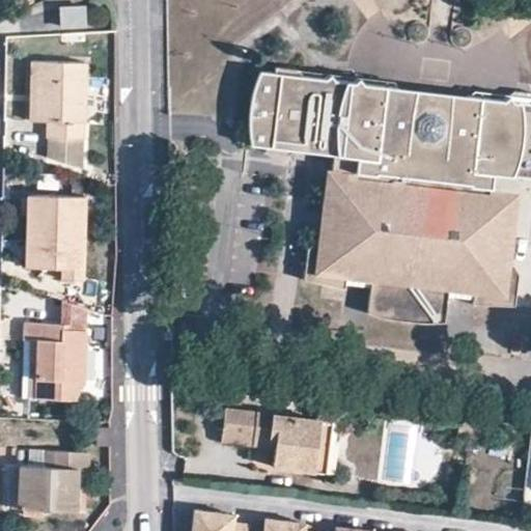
[(61,26),(84,24),(83,6),(60,7),(61,26)]
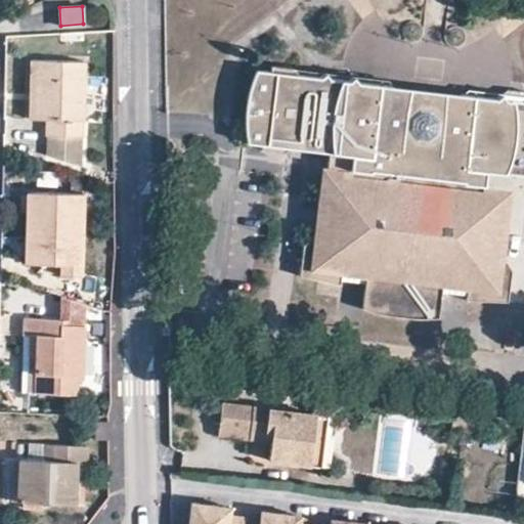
[(29,119),(36,118),(38,61),(31,60),(29,119)]
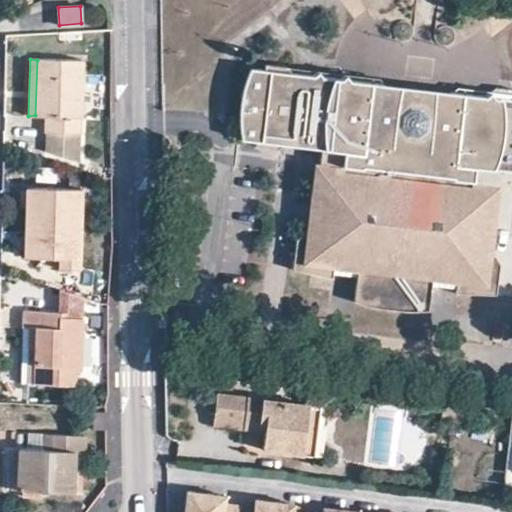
[(37,60),(35,115),(46,116),(45,132),(80,133),(82,60),(37,59),(37,60)]
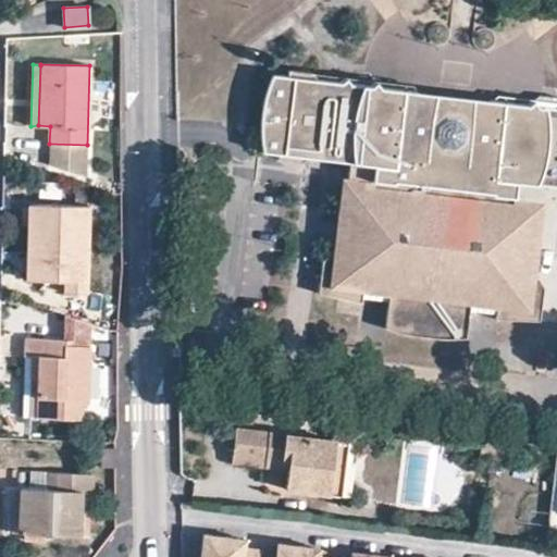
[(514,185),(533,187),(556,189),(556,107),(548,107),(543,101),(540,106),(492,98),(487,102),(482,107),(473,106),(457,104),(457,103),(452,103),(432,101),(425,95),(422,91),(383,87),(380,82),(376,85),(357,83),(353,78),(348,83),(325,79),(321,73),(299,71),(298,76),(282,74),(276,87),(271,99),(267,112),(267,115),(264,122),(263,131),(262,140),(262,149),(263,157),(297,162),(298,168),(320,170),(326,164),(370,170),(361,251),(342,267),(338,299),(380,305),(382,286),(408,289),(404,327),(428,335),(447,339),(484,337),(489,299),(516,302),(514,319),(556,323),(556,318),(556,282),(545,270),(547,248),(552,244),(548,239),(552,210),(530,208),(511,206),(514,185)]
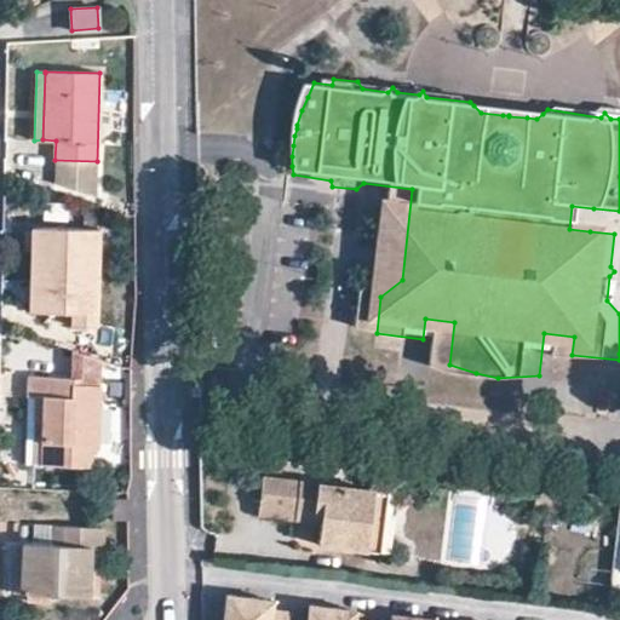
[(509,115),(509,109),(506,109),(504,108),(492,107),(477,105),(474,105),(481,113),(503,115),(509,115)]
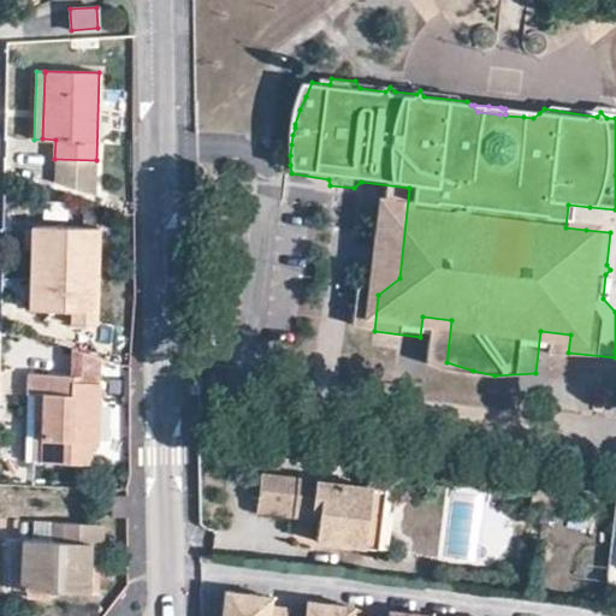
[(505,108),(505,114),(505,116),(523,117),(533,118),(539,113),(531,112),(505,108)]
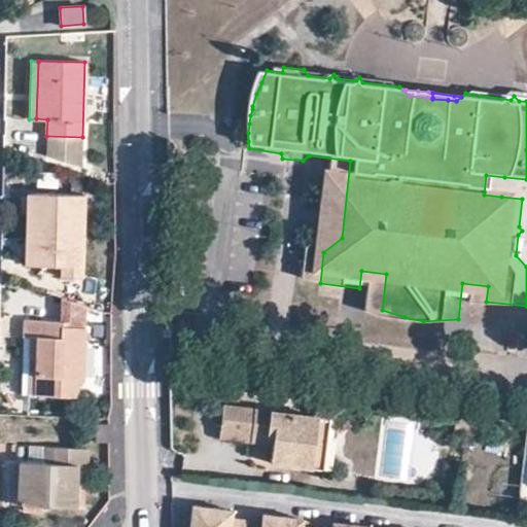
[(501,197),(504,177),(486,175),(484,195),(501,197)]
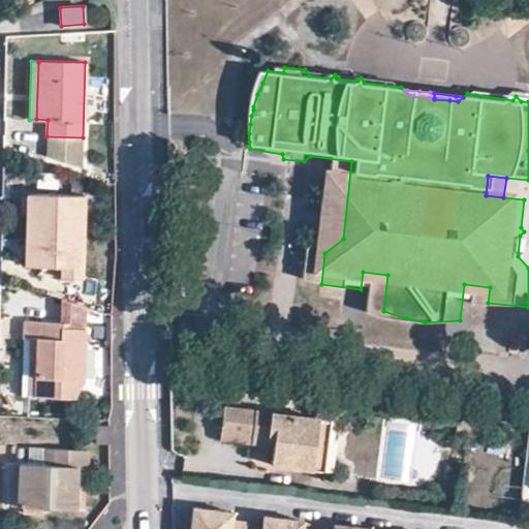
[(33,240),(32,266),(60,267),(60,277),(82,277),(83,195),(27,193),(26,240),(33,240)]
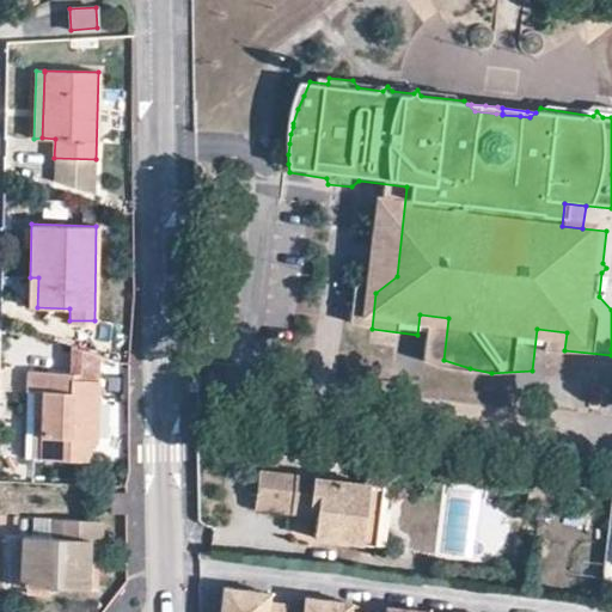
[(42,415),(42,458),(89,459),(90,442),(96,442),(98,380),(99,356),(71,347),(71,372),(28,371),(28,391),(35,391),(35,415),(42,415)]
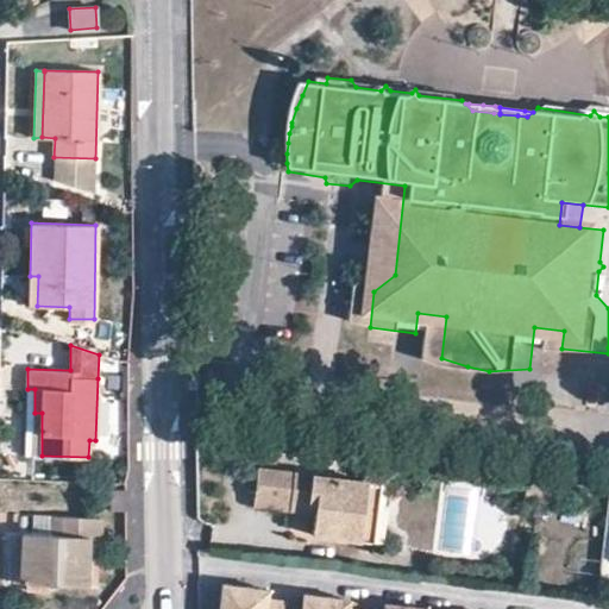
[(32,456),(42,456),(42,413),(35,413),(35,414),(32,456)]
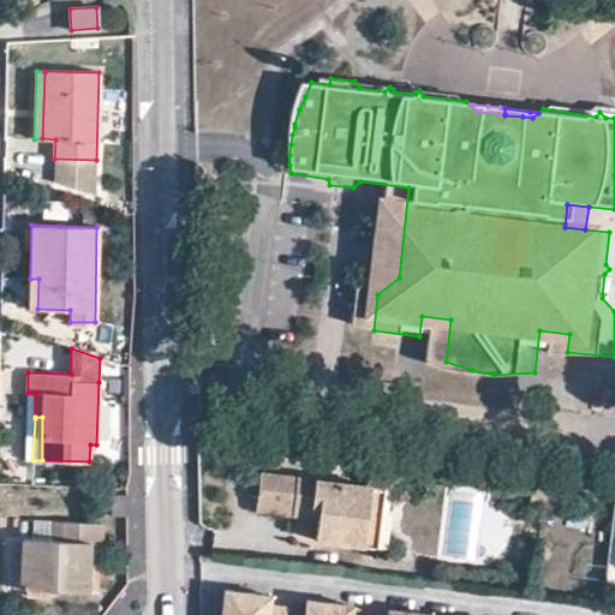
[(363,544),(370,484),(340,481),(258,471),(255,507),(293,512),(293,505),(317,507),(316,514),(314,539),(363,544)]
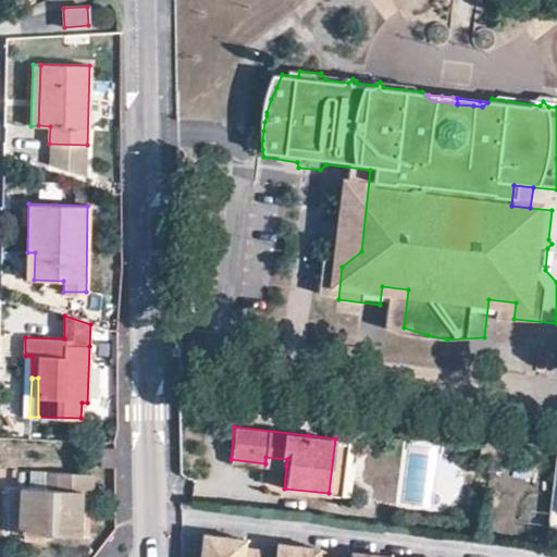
[(336,438),(335,438),(329,493),(339,494),(341,495),(347,442),(347,441),(336,438)]
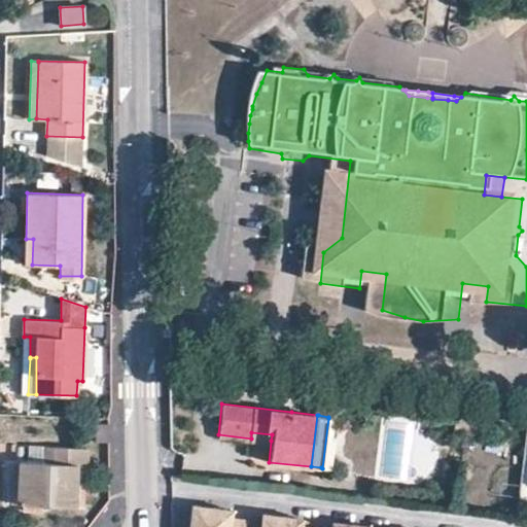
[(251,438),(271,441),(272,434),(251,432),(251,438)]
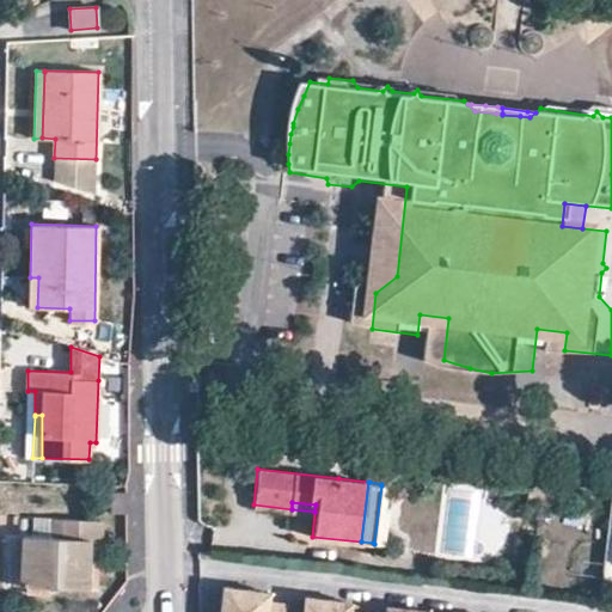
[(62,537),(53,537),(22,536),(22,537),(20,585),(87,587),(87,540),(99,540),(102,519),(63,518),(63,537),(62,537)]
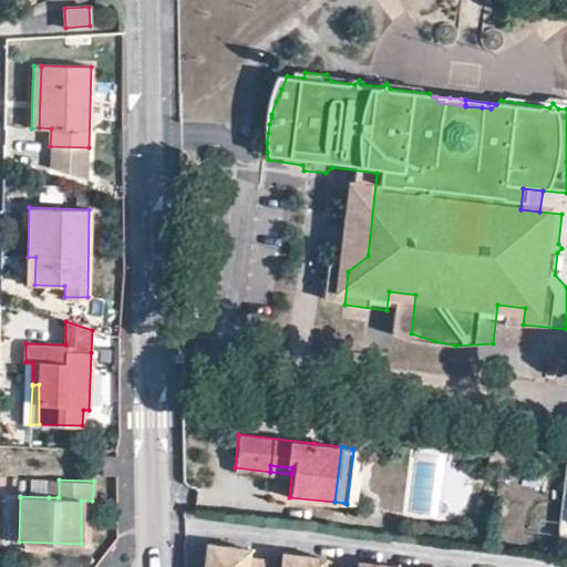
[(49,480),(49,497),(58,497),(59,497),(59,480),(49,480)]
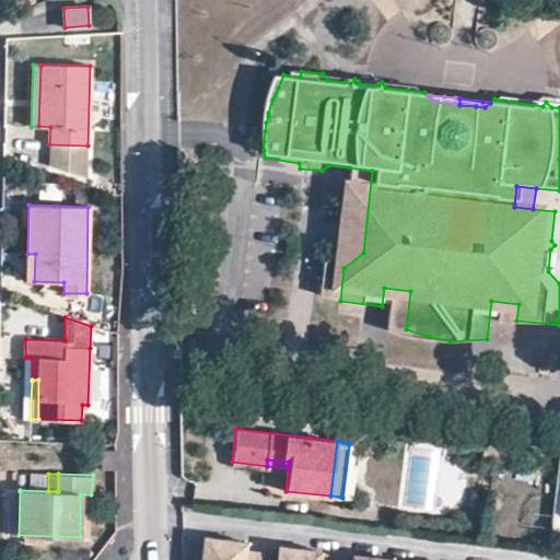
[(203,559),(264,559),(265,553),(248,551),(249,543),(207,538),(203,559)]
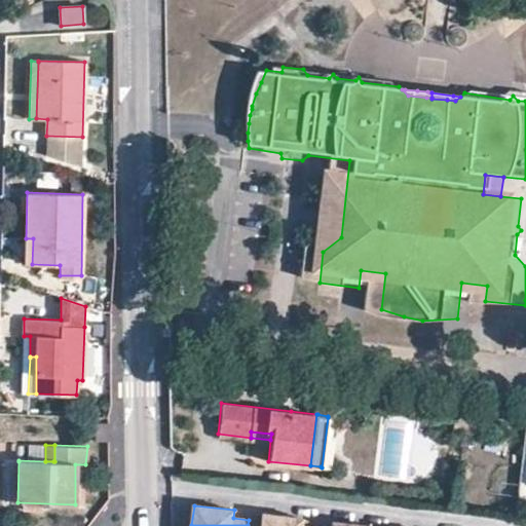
[(249,520),(248,525),(302,525),(304,518),(265,514),(264,522),(249,520)]
